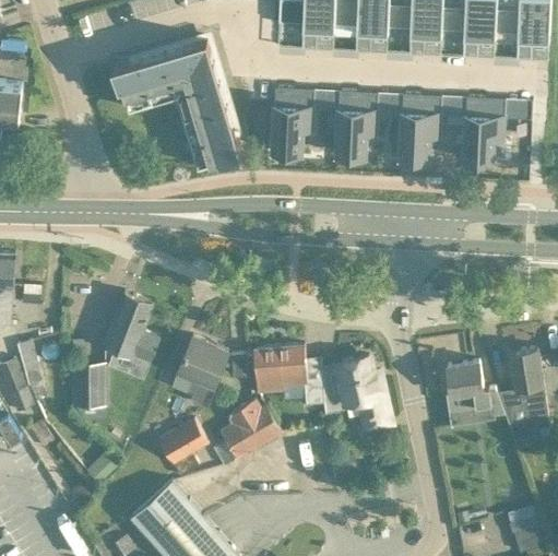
[(279,0),(279,22),(281,22),(281,21),(303,22),(301,48),(316,49),(317,31),(333,32),(334,32),(334,24),(333,24),(334,0),(335,0),(334,0),(279,0)]
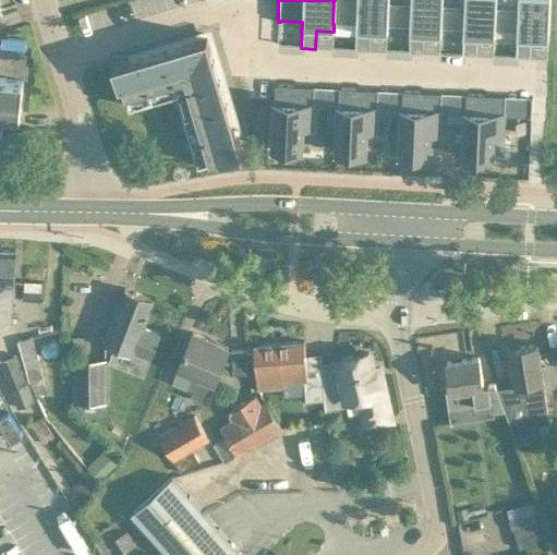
[(334,0),(333,24),(334,24),(355,25),(354,51),(370,51),(370,33),(386,34),(387,34),(387,26),(386,26),(387,3),(388,3),(388,0),(334,0),(335,0),(334,0)]
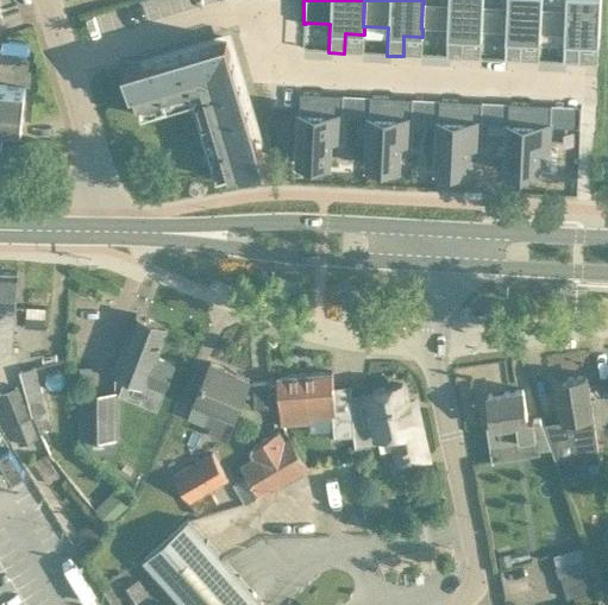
[(422,4),(421,29),(422,29),(446,30),(445,58),(462,60),(462,58),(463,38),(481,39),(481,31),(480,31),(481,6),(482,6),(482,0),(447,0),(447,5),(424,4),(422,4)]
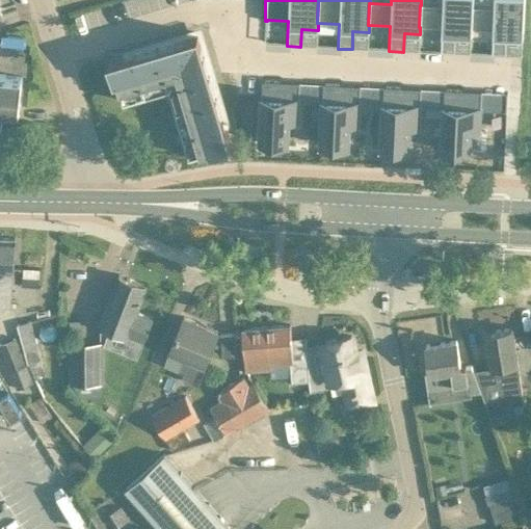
[(420,5),(419,27),(420,27),(441,28),(440,54),(454,54),(455,36),(471,37),(471,30),(470,30),(471,7),(472,7),(472,0),(442,0),(442,6),(421,5),(420,5)]
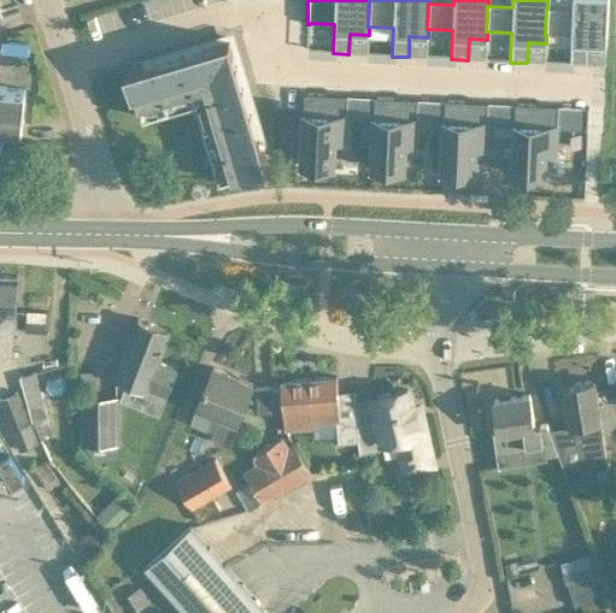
[(546,9),(545,35),(546,35),(572,36),(569,65),(586,66),(586,65),(587,45),(605,46),(605,39),(608,0),(572,0),(573,10),(547,9),(546,9)]
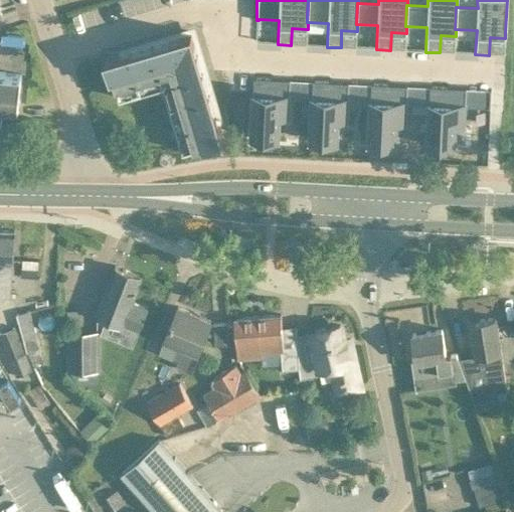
[(190,35),(102,61),(103,61),(115,103),(162,89),(182,153),(183,157),(193,154),(223,145),(190,35)]
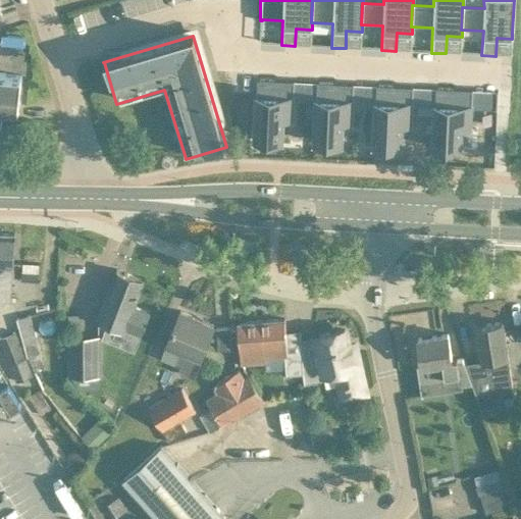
[(0,121),(1,110),(18,111),(20,79),(0,76),(0,121)]
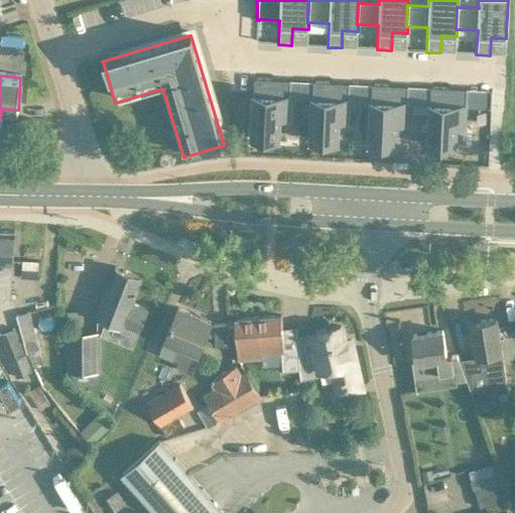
[(254,82),(251,140),(261,140),(261,144),(277,145),(278,120),(288,121),(290,87),(271,86),(272,83),(254,82)]
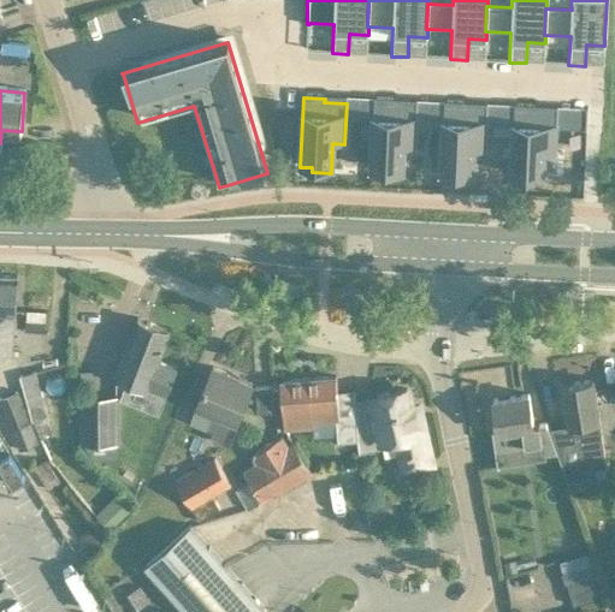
[(373,100),(370,170),(382,171),(382,174),(402,176),(403,147),(414,147),(417,106),(395,105),(395,101),(373,100)]
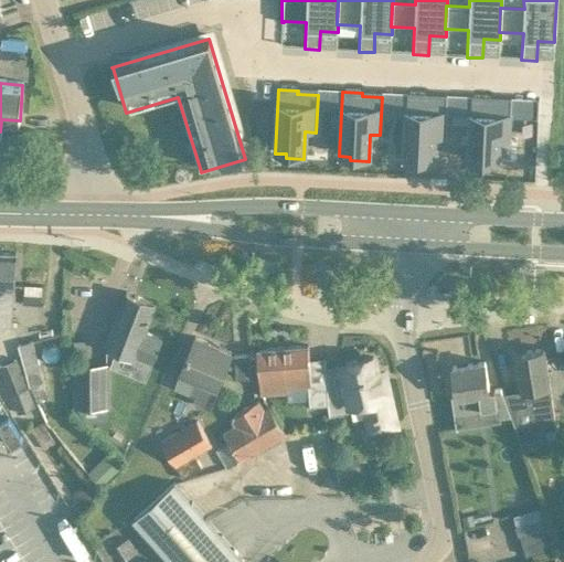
[(406,95),(404,159),(415,160),(415,163),(433,165),(434,138),(445,138),(446,101),(426,99),(426,96),(406,95)]
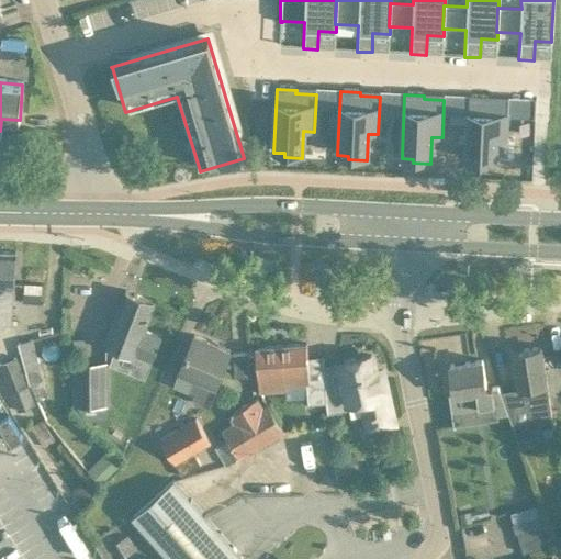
[(469,98),(466,161),(477,161),(477,166),(494,166),(495,140),(506,141),(508,102),(489,102),(489,99),(469,98)]
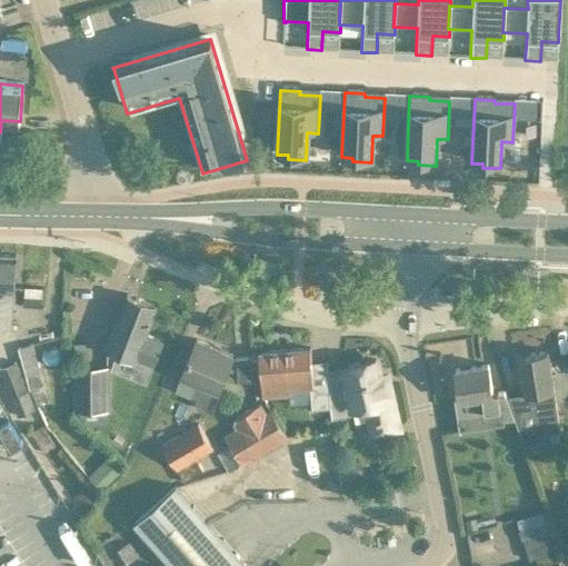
[(15,258),(0,257),(0,331),(10,333),(12,294),(13,294),(15,258)]
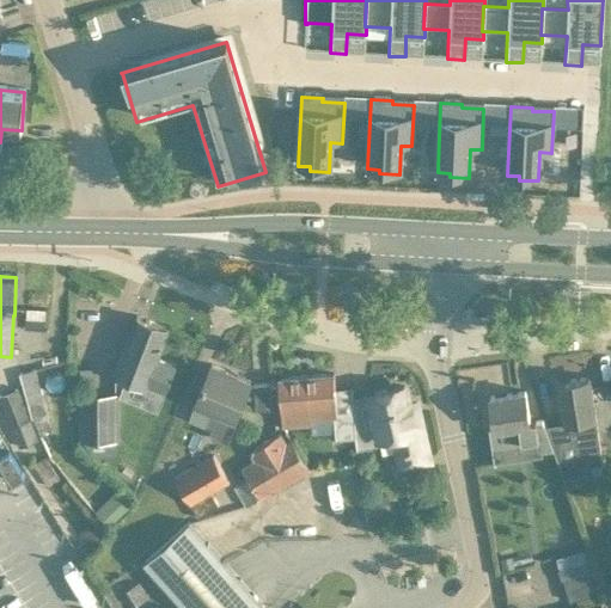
[(122,355),(114,376),(124,381),(145,388),(164,395),(175,369),(156,362),(158,354),(167,331),(136,319),(127,341),(122,355)]
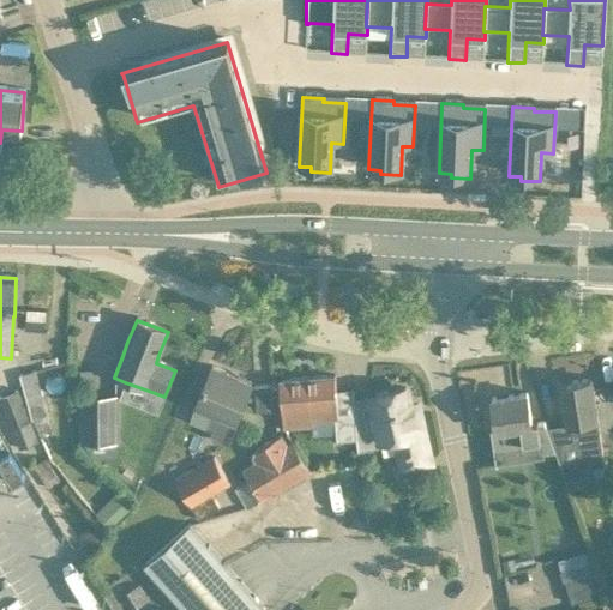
[(211,369),(202,391),(196,405),(218,415),(209,439),(227,446),(238,421),(235,421),(250,385),(211,369)]
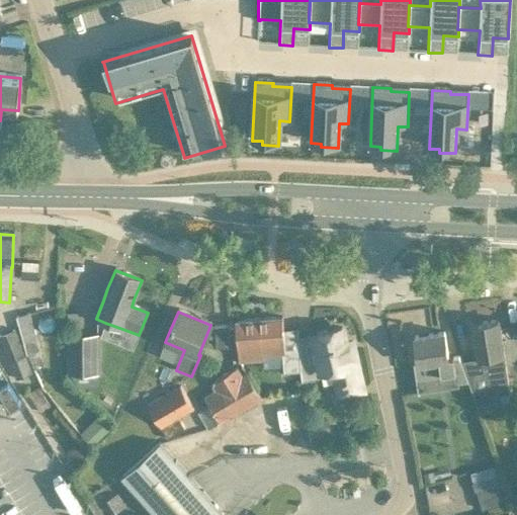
[(28,316),(15,320),(26,355),(27,355),(39,352),(28,316)]
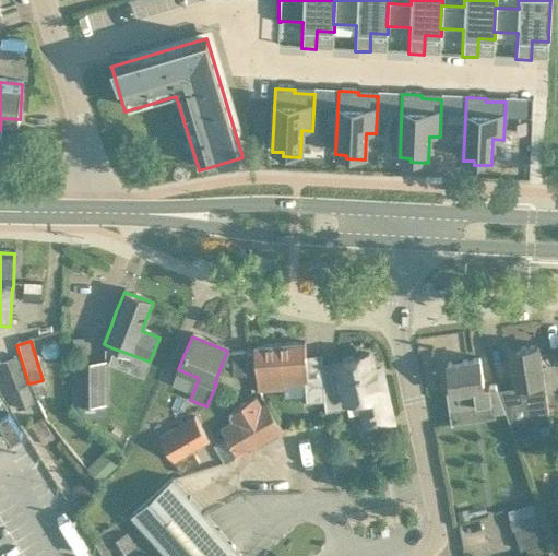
[(304,344),(253,349),(256,370),(257,393),(284,391),(283,385),(304,383),(306,405),(323,403),(323,395),(321,371),(322,371),(321,357),(305,358),(304,344)]
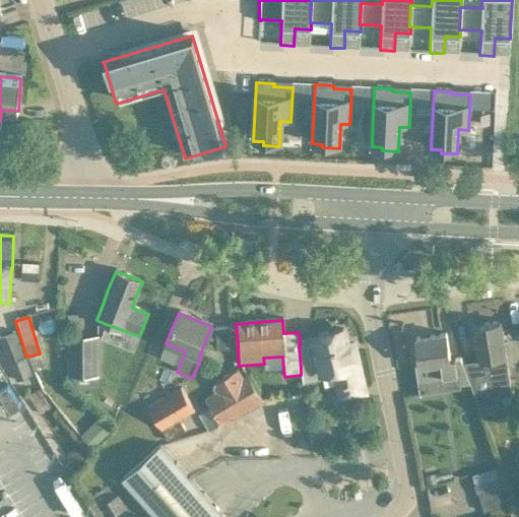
[(477,363),(462,365),(469,385),(477,407),(478,409),(494,407),(494,398),(510,396),(507,373),(505,359),(503,342),(500,323),(472,327),(475,347),(477,363)]
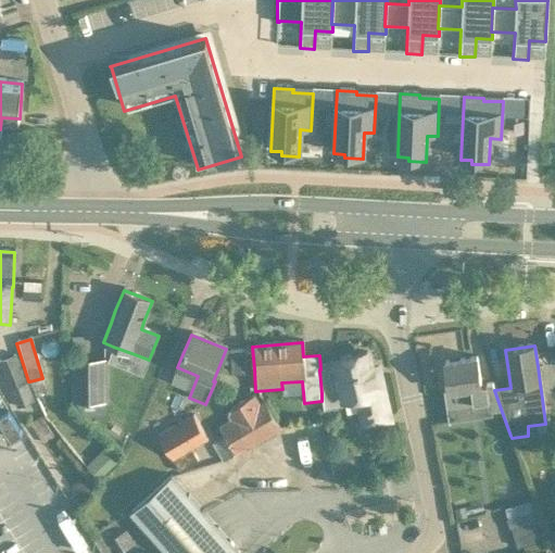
[(246,351),(229,352),(231,374),(247,373),(246,351)]
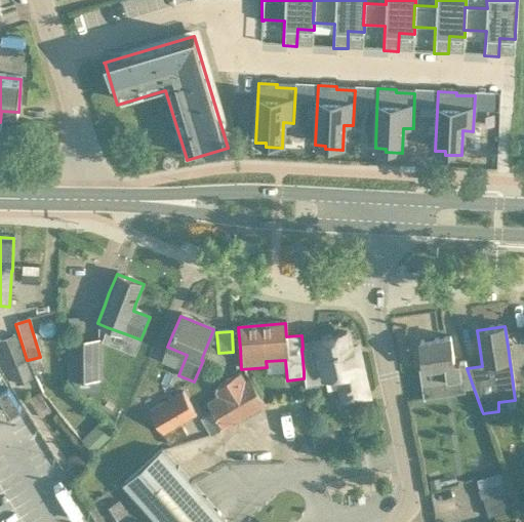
[(322,367),(304,371),(304,378),(305,388),(325,384),(324,378),(337,376),(344,403),(348,403),(367,398),(359,360),(352,362),(346,334),(316,340),(320,361),(322,367)]
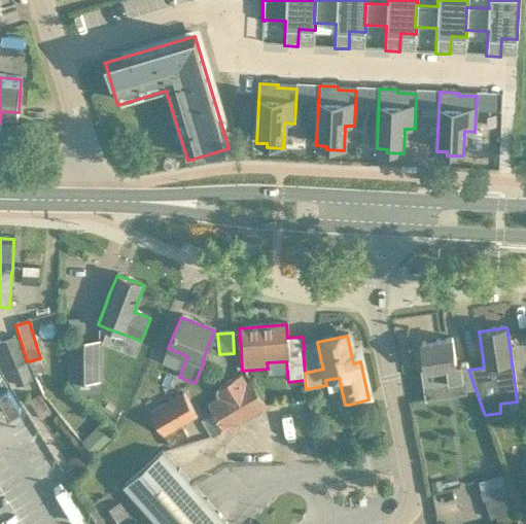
[(13,337),(0,343),(0,351),(14,387),(31,380),(13,337)]
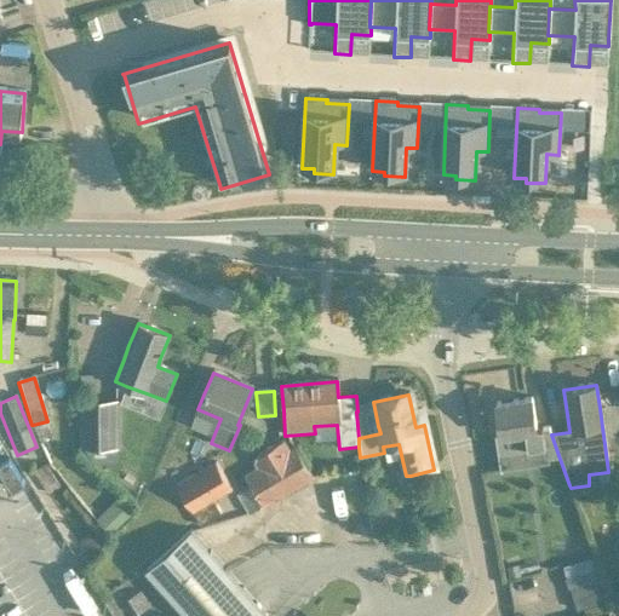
[(500,436),(494,437),(499,475),(502,473),(498,455),(527,450),(527,452),(543,449),(545,461),(560,459),(551,435),(549,429),(542,430),(536,431),(534,424),(531,399),(496,404),(500,436)]
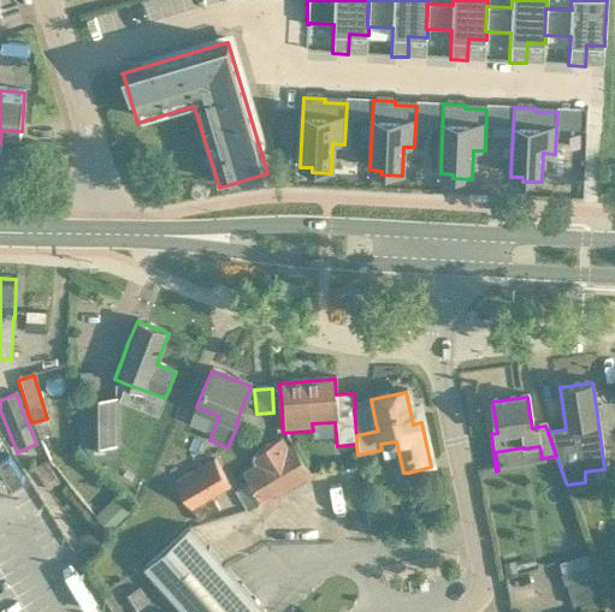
[(80,400),(78,445),(88,445),(88,458),(114,458),(116,400),(80,400)]
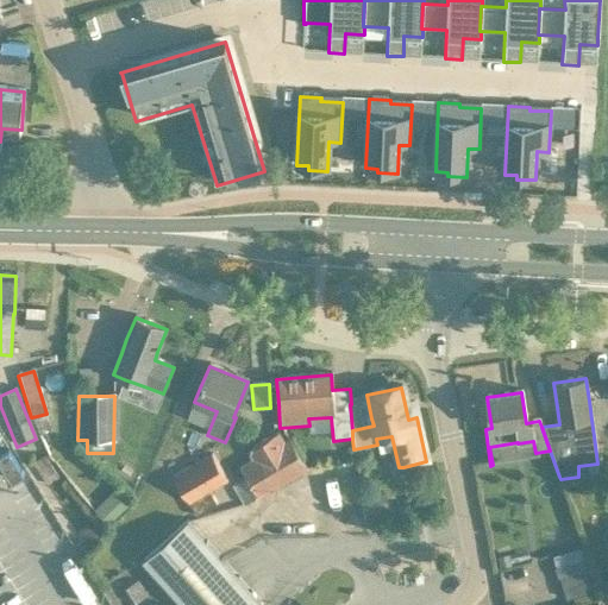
[(249,449),(255,460),(283,443),(277,433),(249,449)]
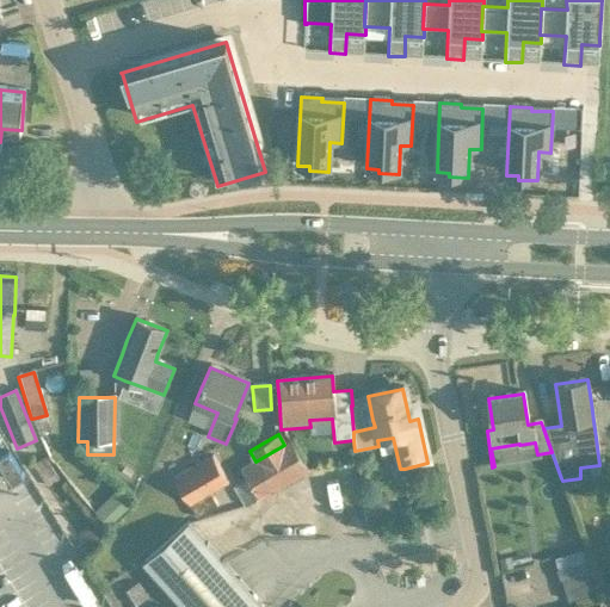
[(256,462),(241,470),(247,481),(258,500),(308,470),(290,441),(284,445),(256,462)]
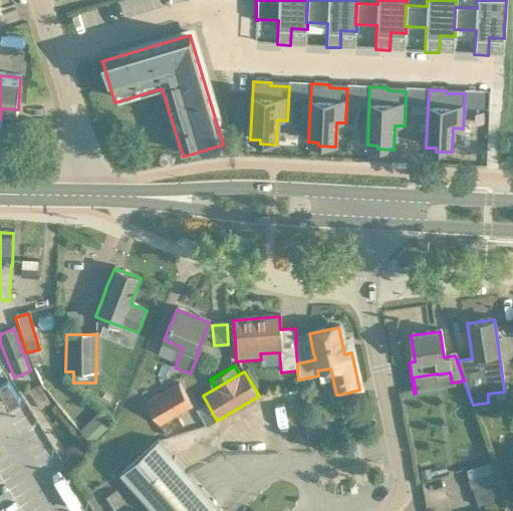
[(146,404),(156,421),(165,436),(182,427),(176,416),(191,407),(178,385),(146,404)]
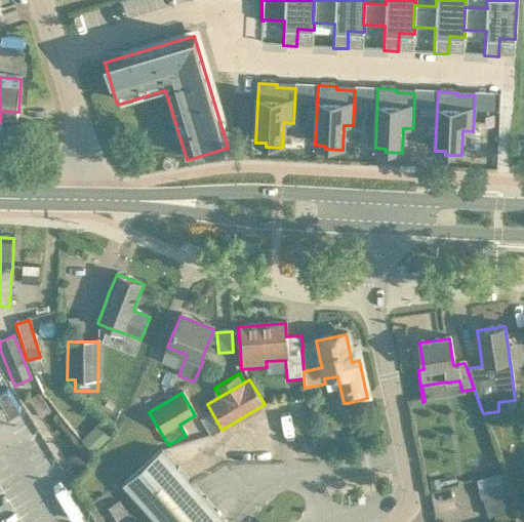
[(29,402),(39,419),(48,414),(38,396),(29,402)]
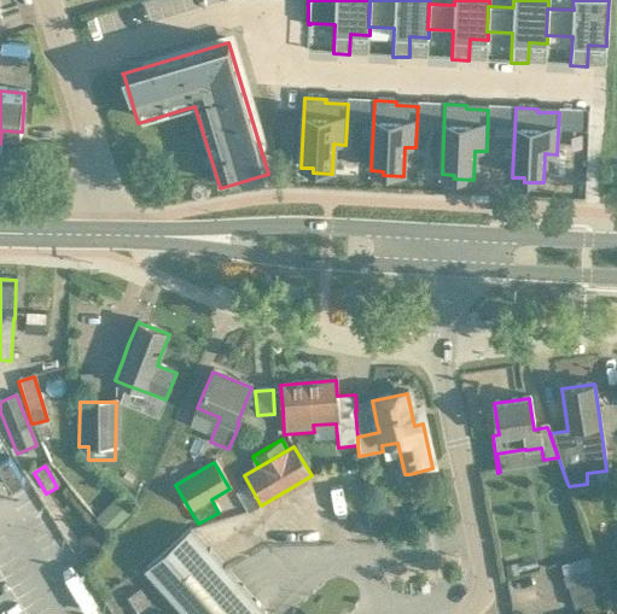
[(261,506),(250,486),(236,493),(248,513),(261,506)]
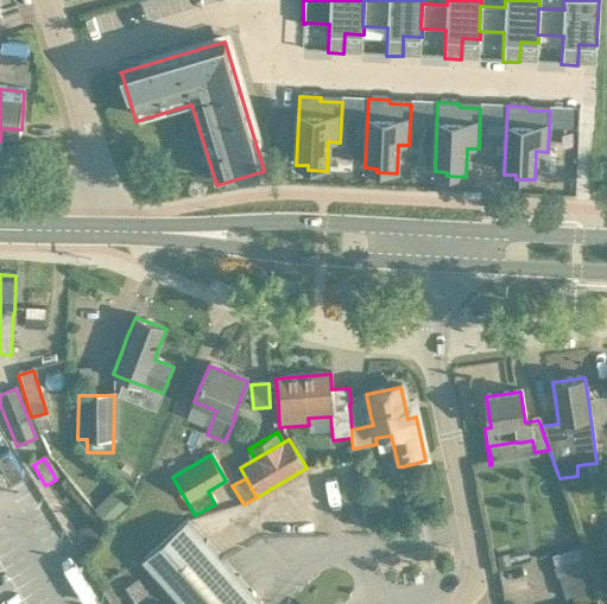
[(108,527),(130,506),(115,491),(94,513),(108,527)]
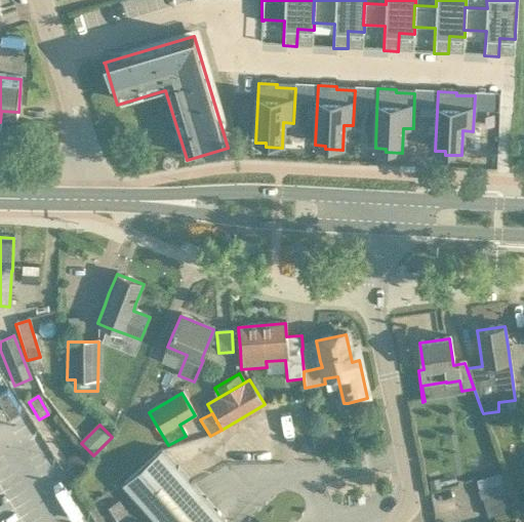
[(313,430),(314,436),(315,444),(334,441),(331,427),(313,430)]
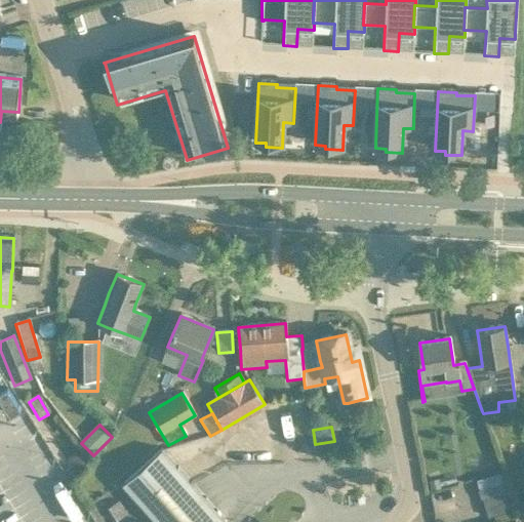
[(224,521),(161,450),(137,471),(122,484),(155,521),(224,521)]
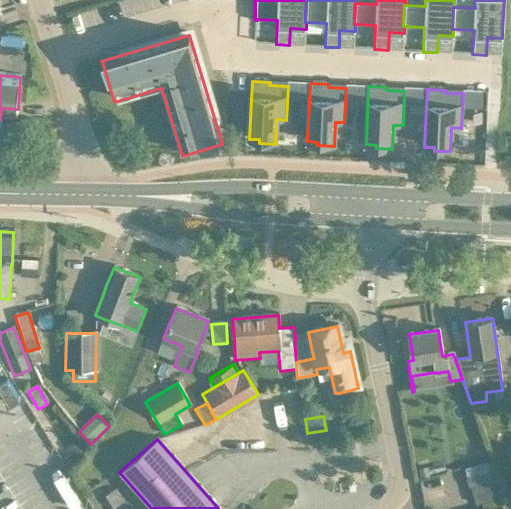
[(487,462),(464,469),(467,478),(490,471),(487,462)]
